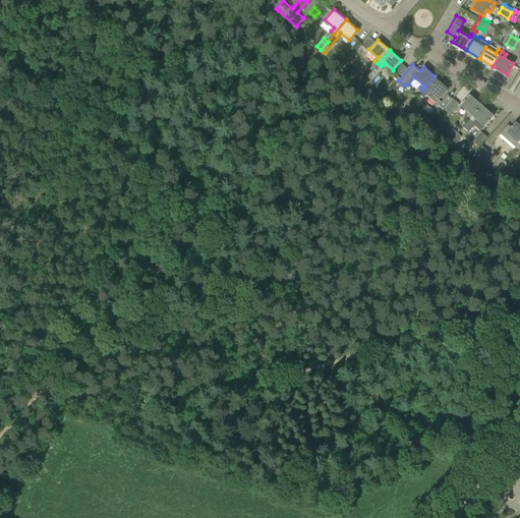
[(353,81),(358,87),(365,77),(360,73),(353,81)]
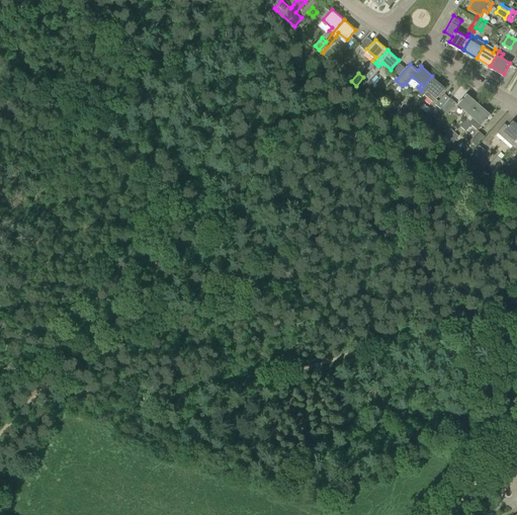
[(444,87),(432,76),(421,90),(418,93),(422,96),(425,93),(433,101),(436,97),(444,87)]
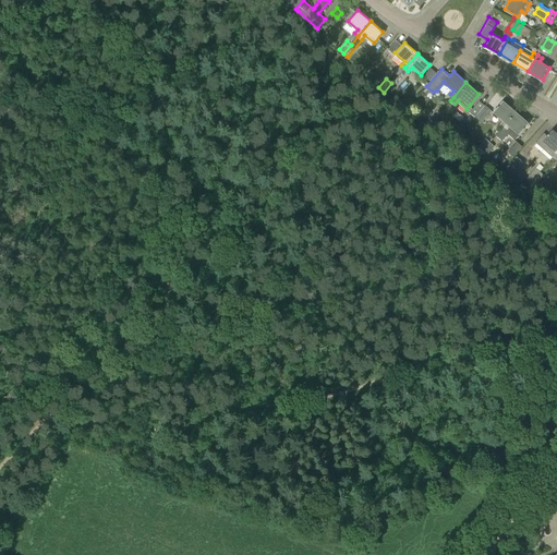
[(396,86),(391,83),(384,93),(387,96),(396,86)]
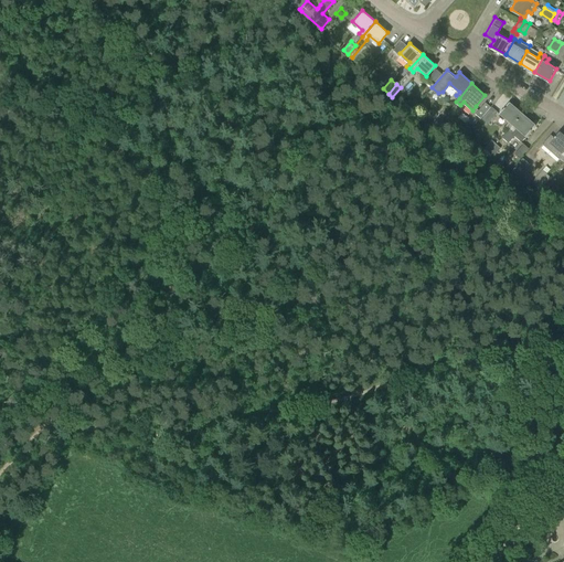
[(486,101),(476,112),(481,116),(491,105),(486,101)]
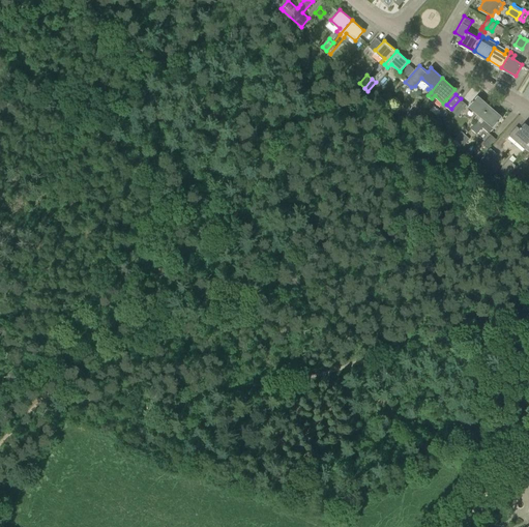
[(475,117),(478,119),(491,106),(478,95),(469,106),(478,113),(475,117)]
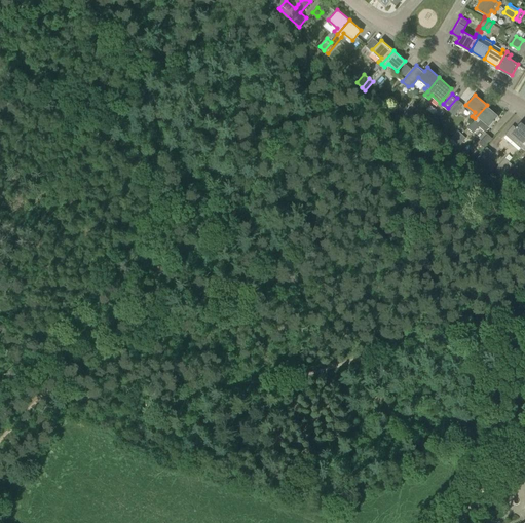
[(450,108),(455,113),(464,103),(458,98),(450,108)]
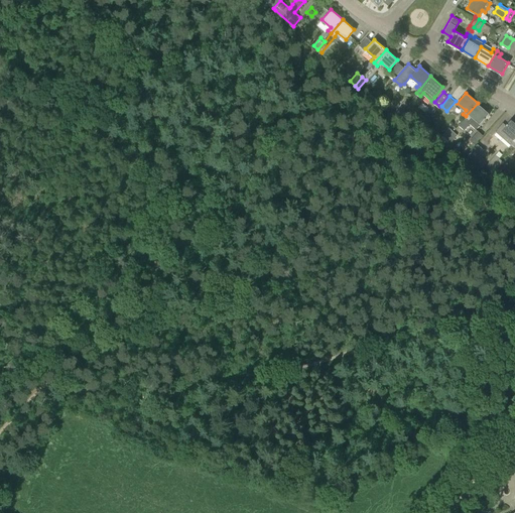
[(397,108),(400,111),(407,103),(404,100),(397,108)]
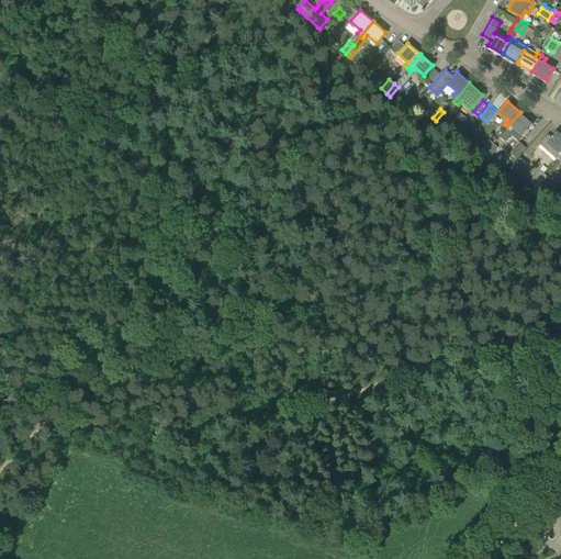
[(449,116),(444,112),(436,121),(440,125),(449,116)]
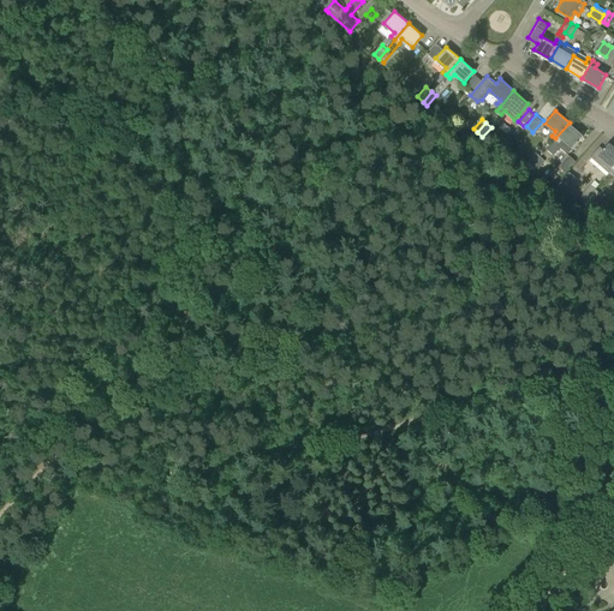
[(570,123),(555,138),(559,142),(558,143),(568,153),(573,147),(572,147),(583,135),(570,123)]
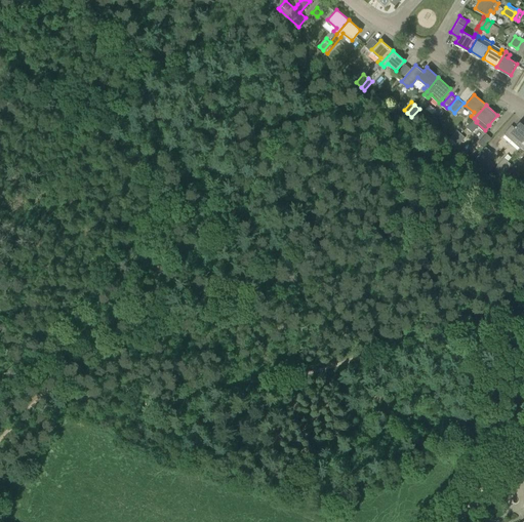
[(506,132),(522,147),(523,144),(523,124),(520,121),(517,119),(506,132)]
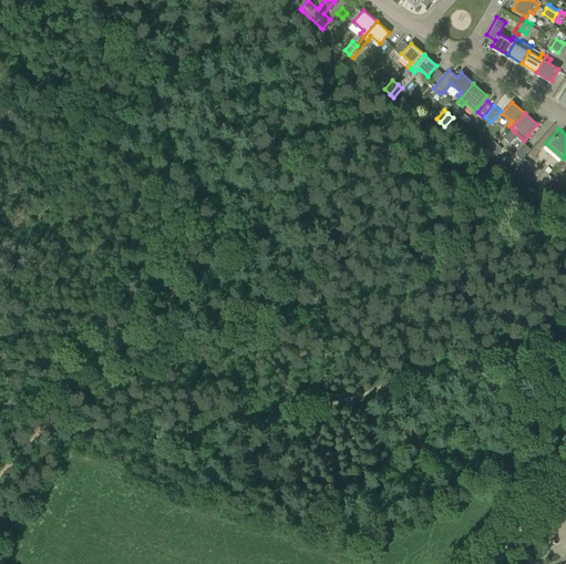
[(482,154),(486,157),(500,143),(494,139),(482,154)]
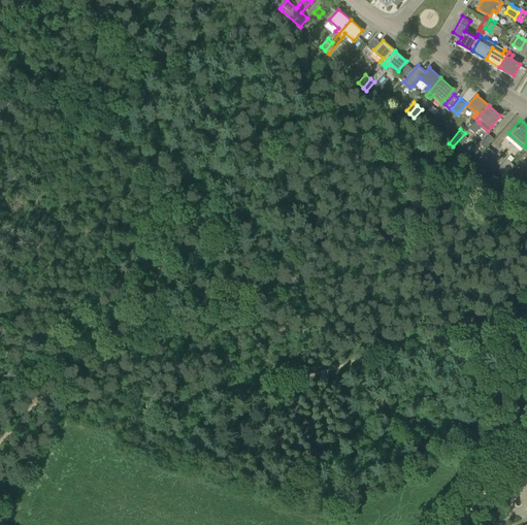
[(468,136),(465,133),(453,146),(457,150),(468,136)]
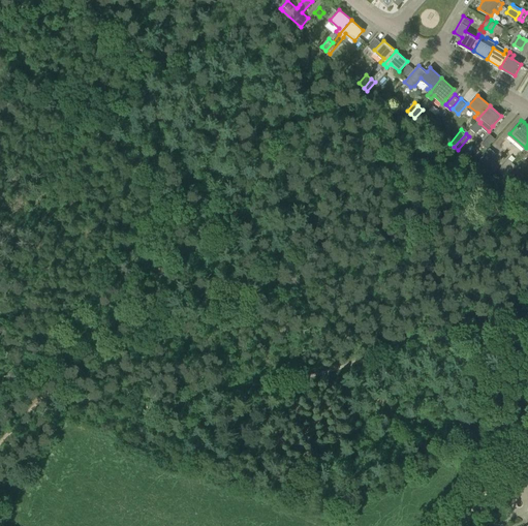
[(482,143),(487,147),(495,137),(490,133),(482,143)]
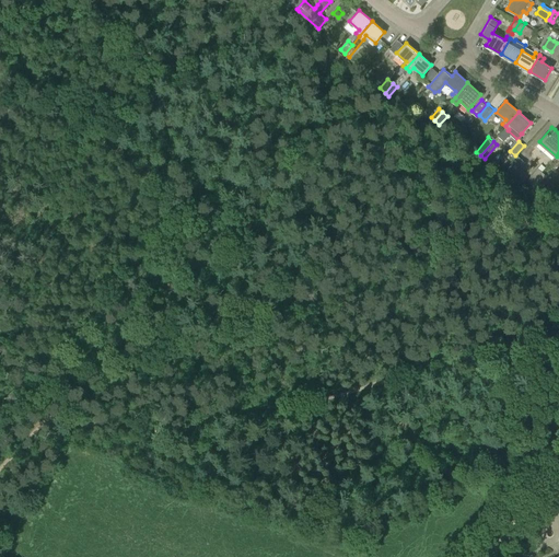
[(504,172),(511,178),(525,161),(519,155),(505,171),(504,172)]
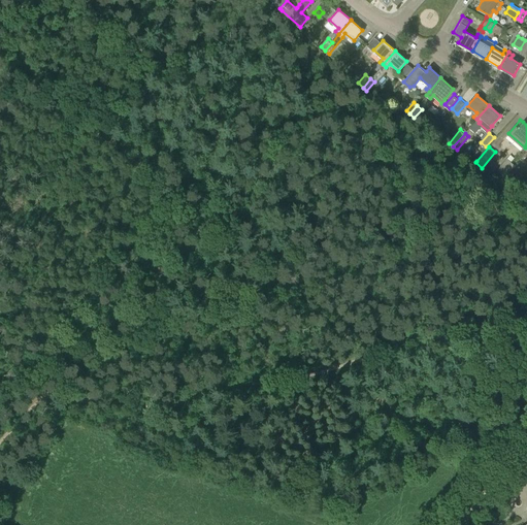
[(506,157),(500,165),(504,168),(511,161),(506,157)]
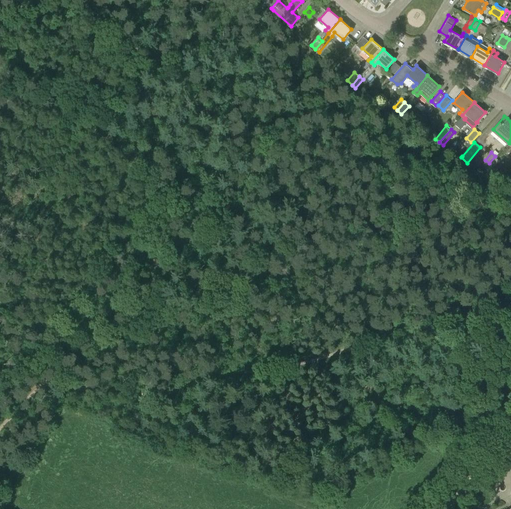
[(495,156),(489,163),(493,166),(499,159),(495,156)]
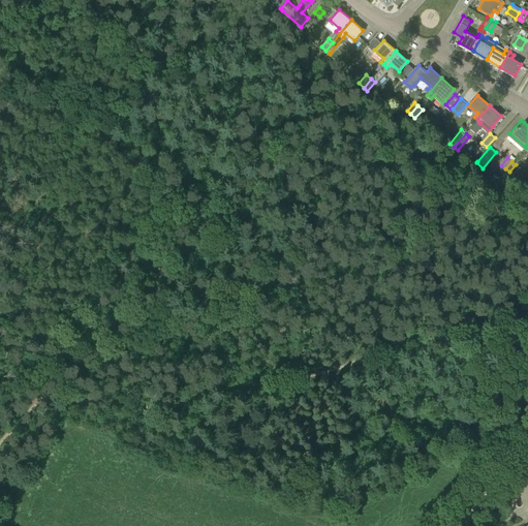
[(505,168),(499,176),(505,181),(511,174),(509,172),(505,168)]
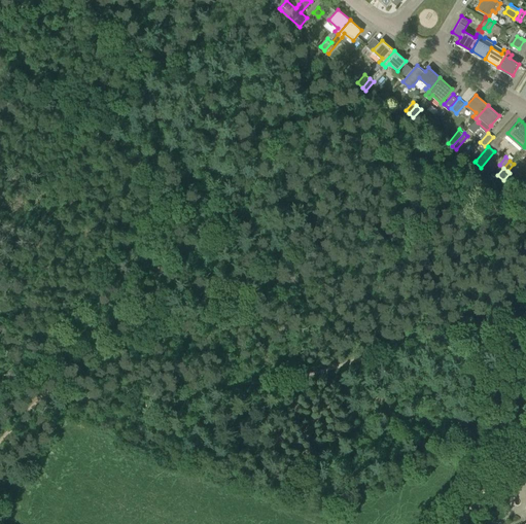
[(479,520),(485,523),(488,519),(483,515),(479,520)]
